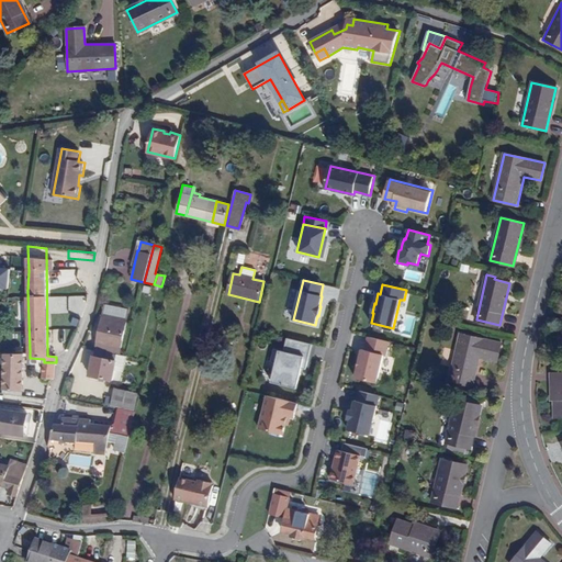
[(103,314),(126,319),(128,310),(105,305),(103,314)]
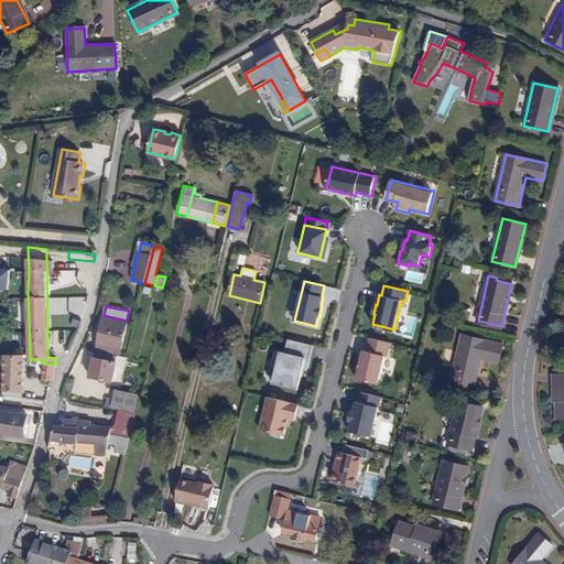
[(121,348),(127,321),(104,315),(98,344),(121,348)]
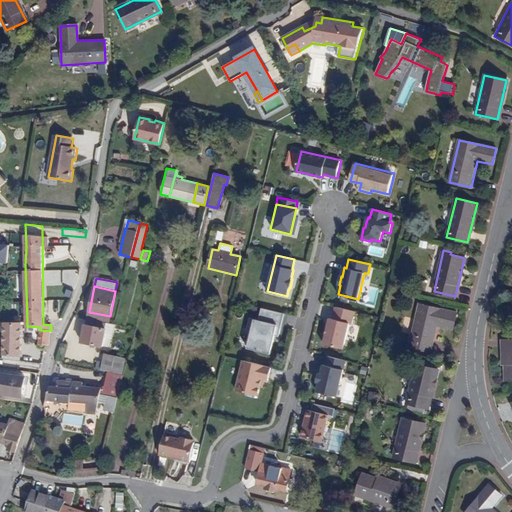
[(419,304),(409,346),(431,352),(438,326),(453,329),(457,313),(419,304)]
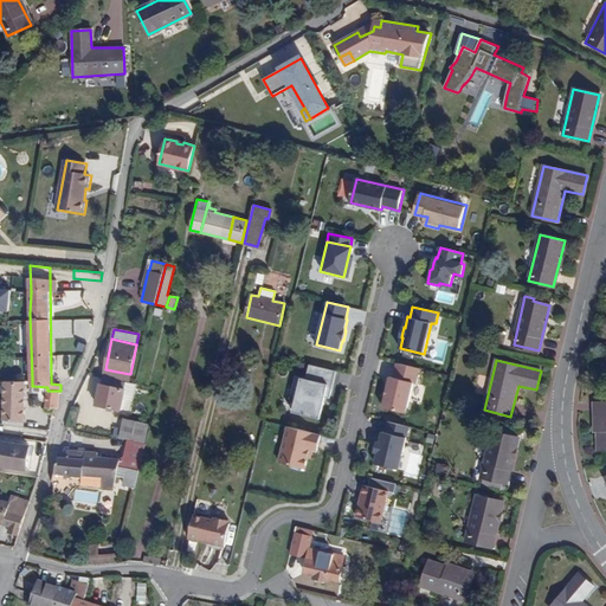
[(382,407),(406,413),(413,382),(416,384),(419,369),(397,363),(393,379),(389,378),(382,407)]
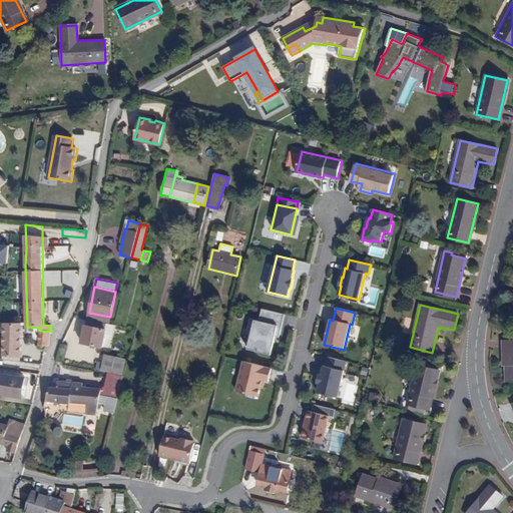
[(247,349),(271,355),(276,336),(279,337),(285,315),(262,309),(259,321),(249,319),(247,330),(251,331),(247,349)]
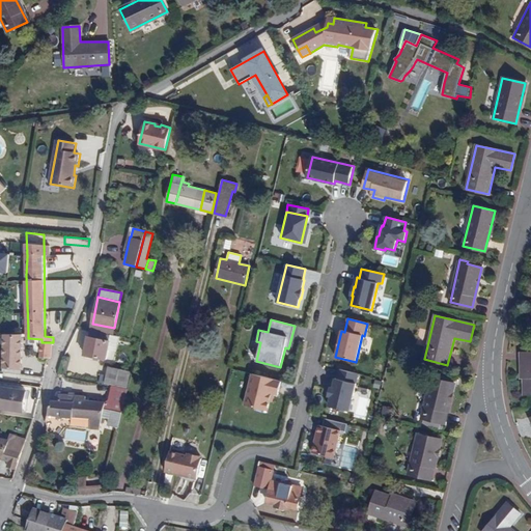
[(110,335),(90,330),(84,354),(105,359),(110,335)]
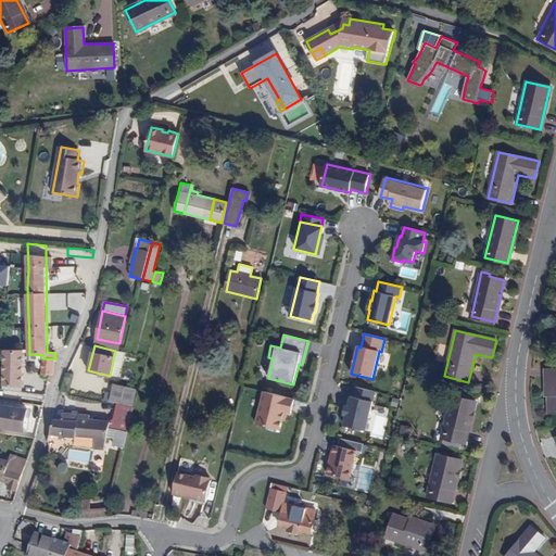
[(3,351),(2,351),(3,362),(2,386),(22,388),(23,351),(3,351)]
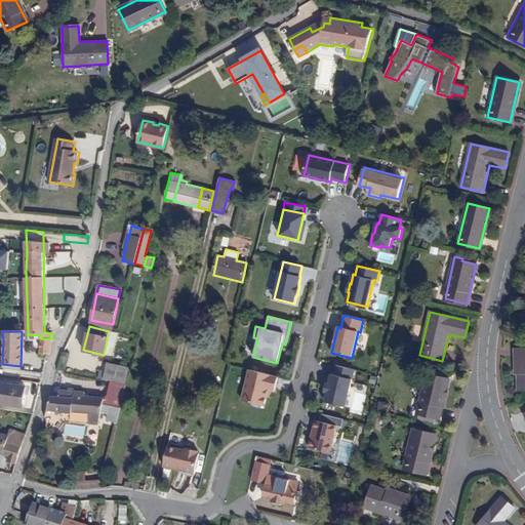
[(51,354),(52,338),(41,338),(41,335),(29,334),(28,340),(34,341),(33,348),(40,349),(40,353),(47,354),(51,354)]
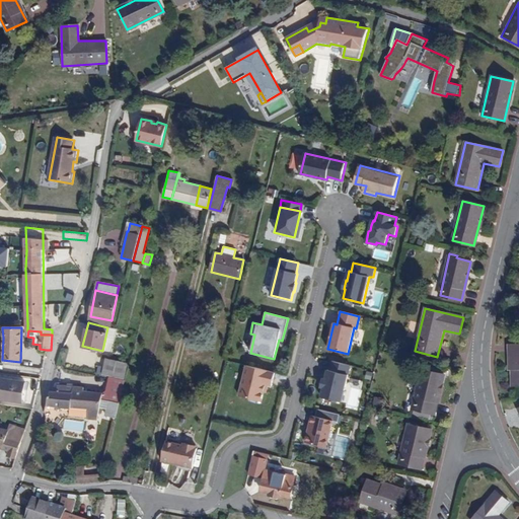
[(124,378),(128,363),(117,360),(110,359),(106,374),(124,378)]
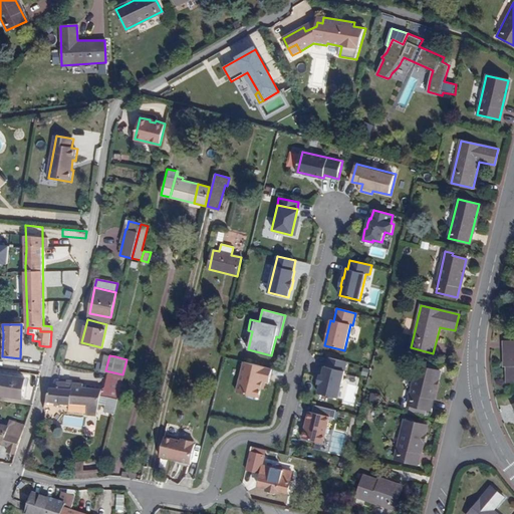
[(318,394),(337,399),(346,362),(328,357),(326,366),(324,366),(322,375),(320,375),(318,383),(320,384),(318,394)]
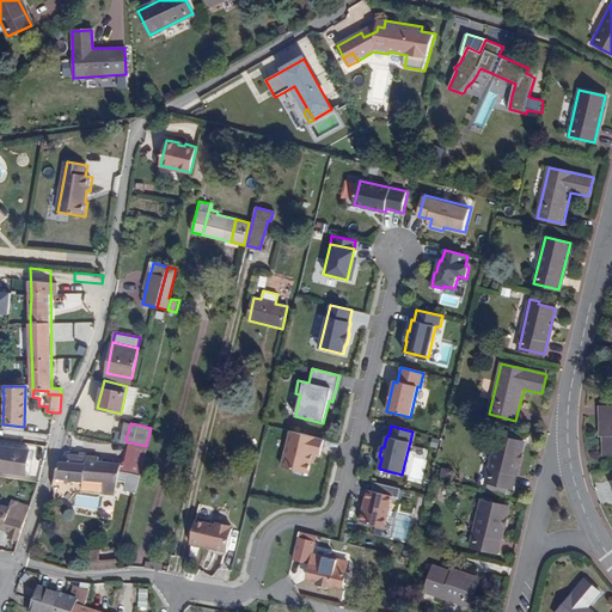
[(281,467),(307,473),(311,463),(312,453),(316,454),(320,456),(324,439),(291,432),(281,467)]
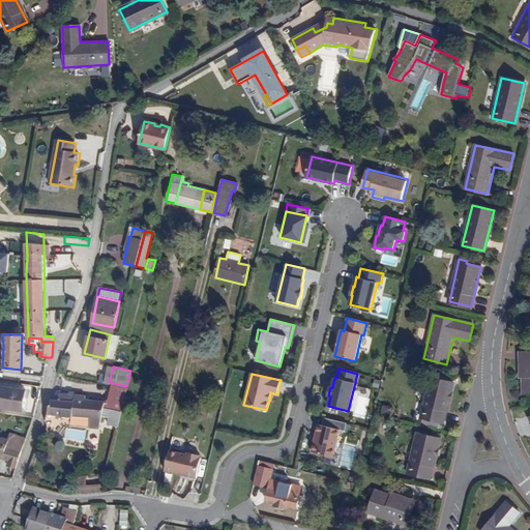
[(432,377),(421,417),(443,422),(453,383),(432,377)]
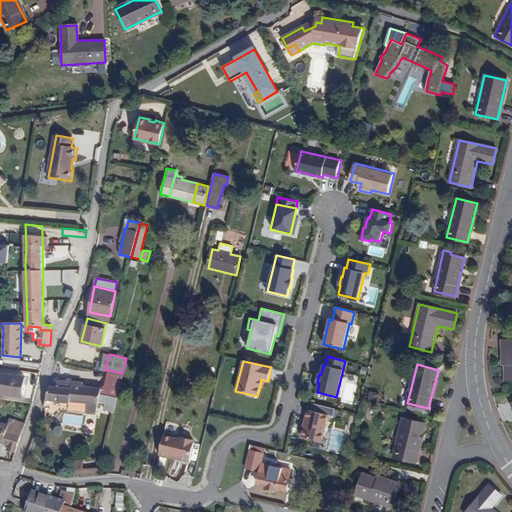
[(3,372),(0,389),(0,392),(21,396),(24,377),(3,372)]
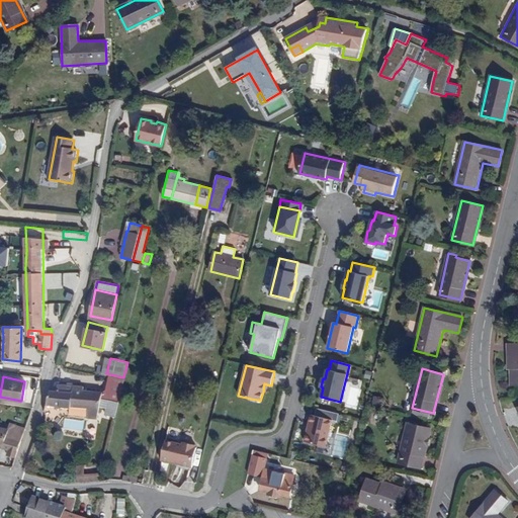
[(117,404),(123,379),(108,376),(105,389),(110,391),(108,402),(117,404)]
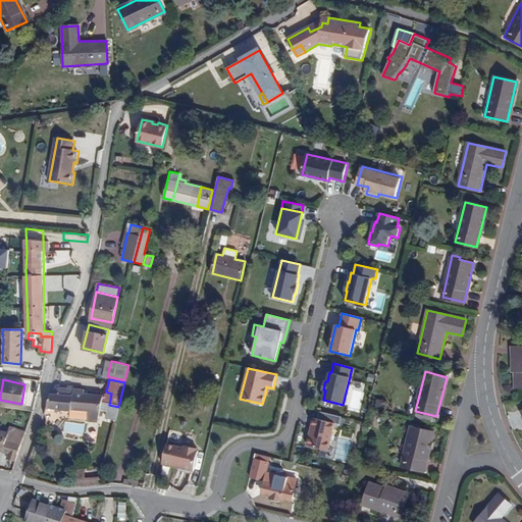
[(88,421),(98,422),(99,417),(102,403),(103,395),(84,393),(84,388),(58,386),(58,394),(50,393),(46,408),(71,411),(72,410),(88,412),(88,421)]
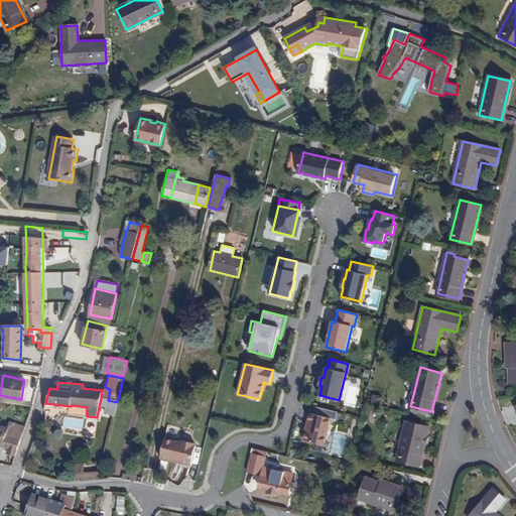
[(103,399),(108,400),(110,389),(105,387),(102,390),(101,398),(103,399)]
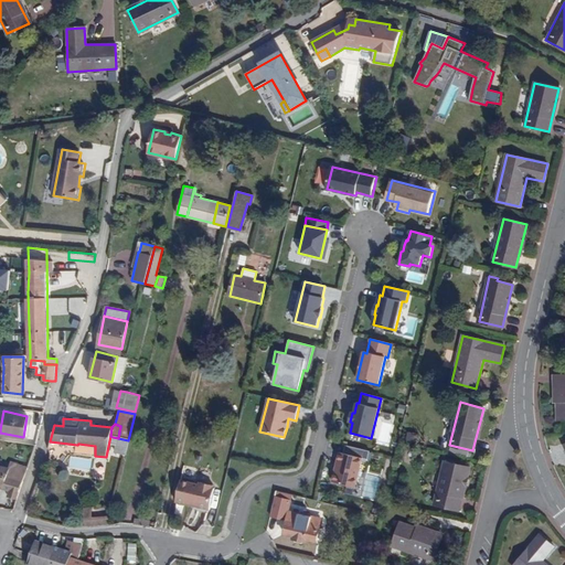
[(331,482),(354,488),(362,458),(339,452),(331,482)]
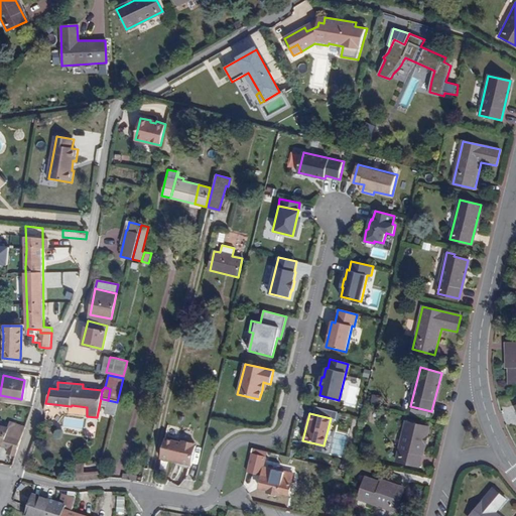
[(7,454),(16,456),(26,425),(9,422),(8,426),(0,424),(0,445),(8,448),(7,454)]
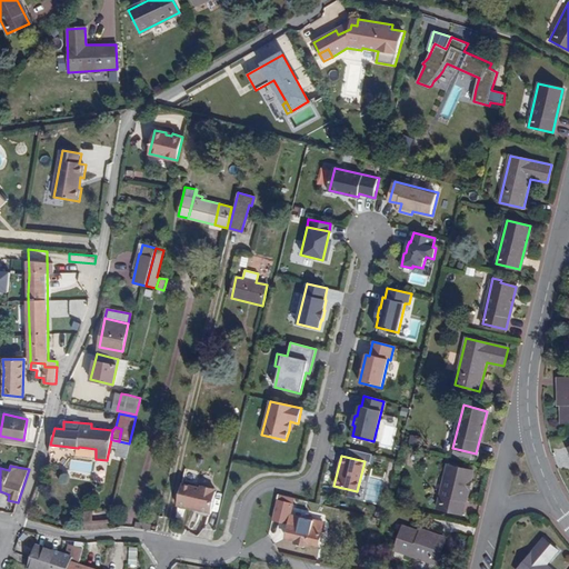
[(448,466),(438,508),(461,513),(472,471),(448,466)]
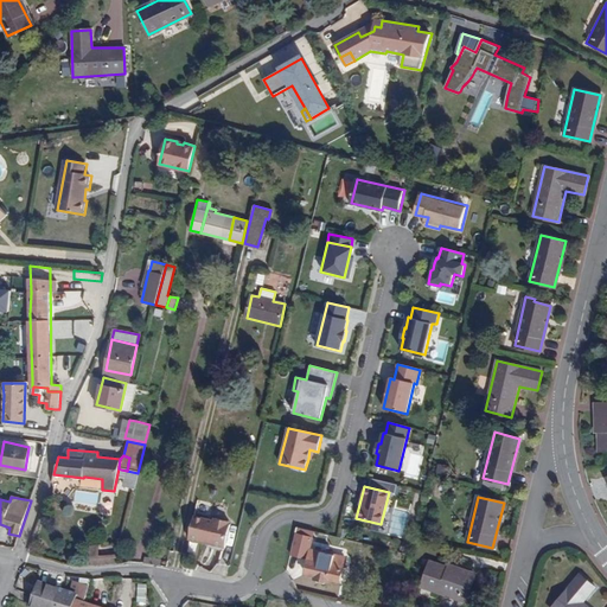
[(389,534),(403,537),(409,511),(394,509),(389,534)]
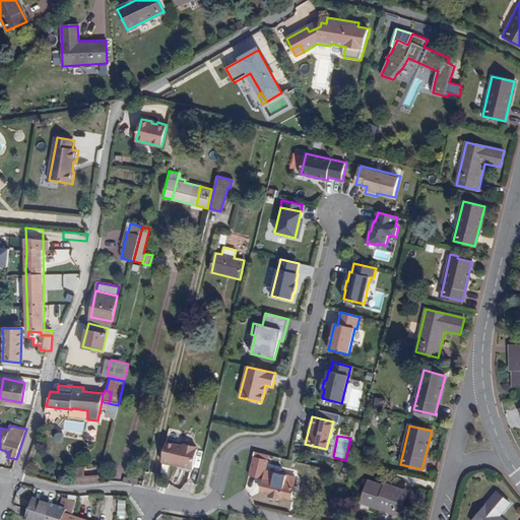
[(168,444),(163,463),(192,471),(197,451),(195,451),(196,448),(184,445),(183,448),(168,444)]
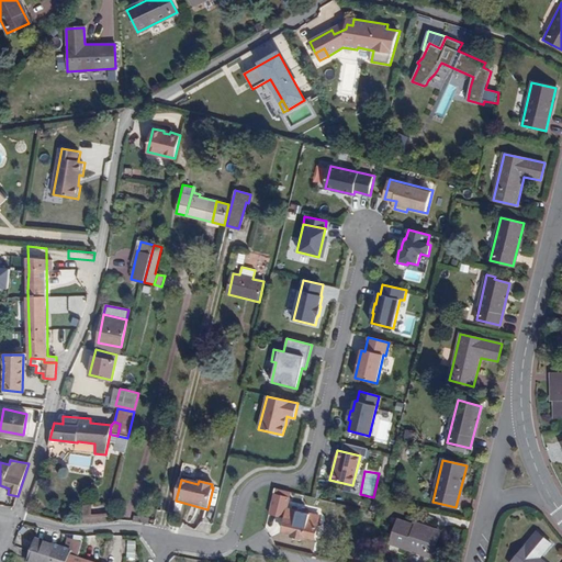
[(285,503),(272,498),(268,517),(281,521),(285,503)]
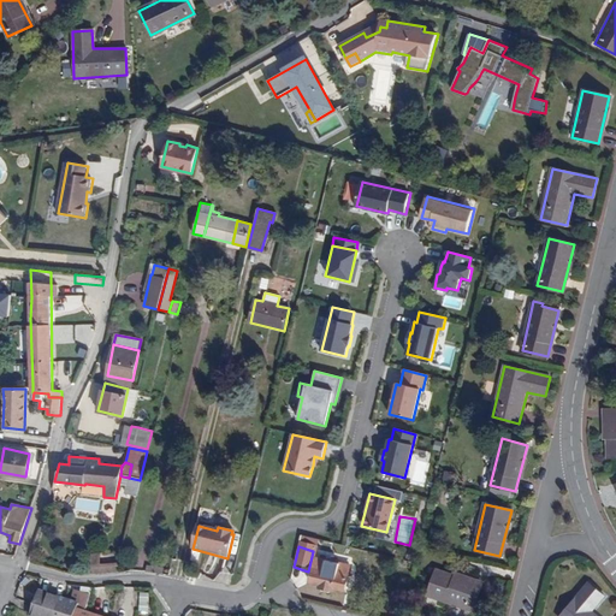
[(314,558),(309,581),(319,584),(319,586),(333,588),(333,587),(344,588),(349,566),(314,558)]
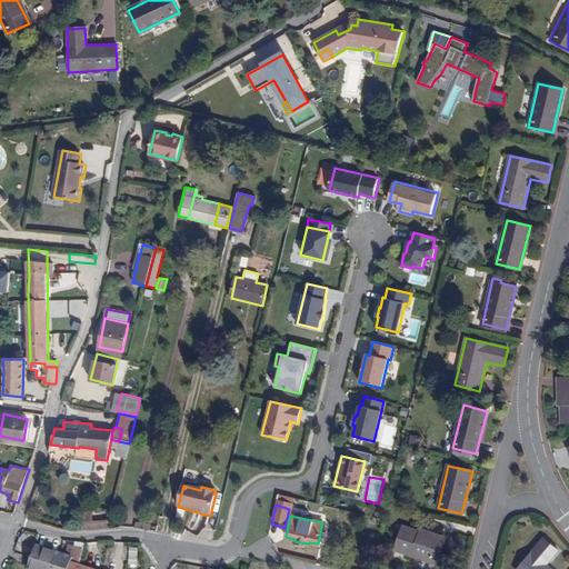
[(420,536),(421,533),(402,527),(395,550),(437,565),(443,545),(420,536)]
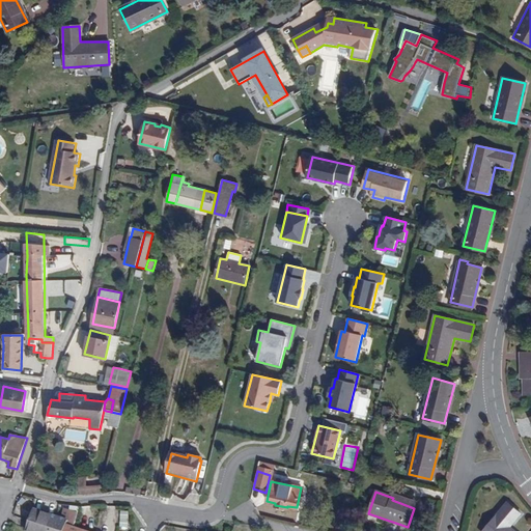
[(393,497),(393,498),(392,500),(414,508),(415,504),(393,497)]
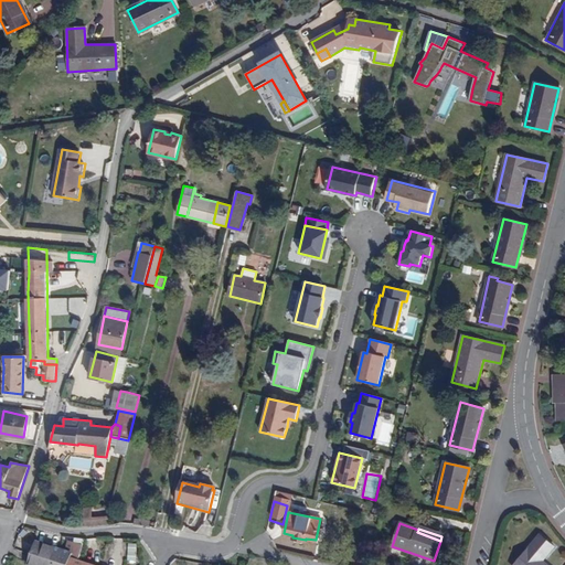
[(554,545),(540,533),(513,564),(547,564),(542,561),(554,545)]
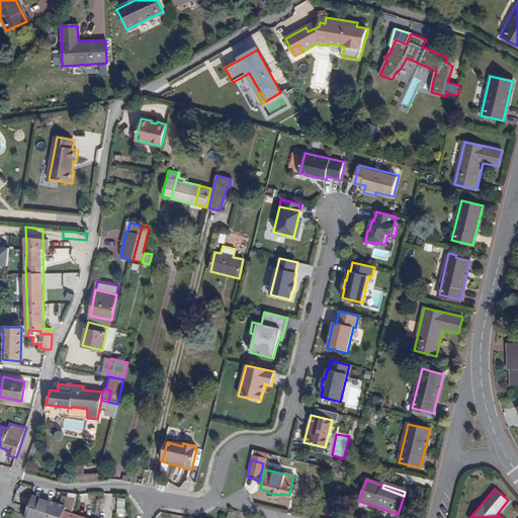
[(72,514),(76,501),(64,496),(60,506),(34,497),(26,517),(62,517),(65,511),(72,514)]
